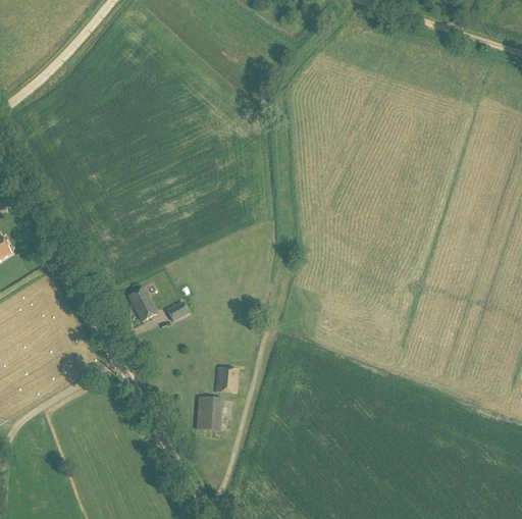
[(0,258),(10,252),(0,235),(0,258)]
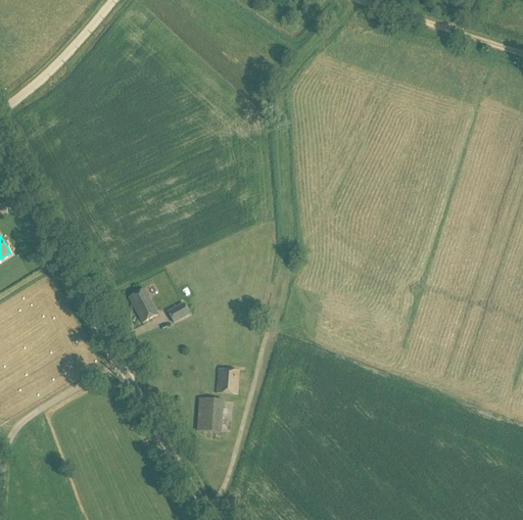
[(128,296),(142,322),(157,314),(144,288),(128,296)]
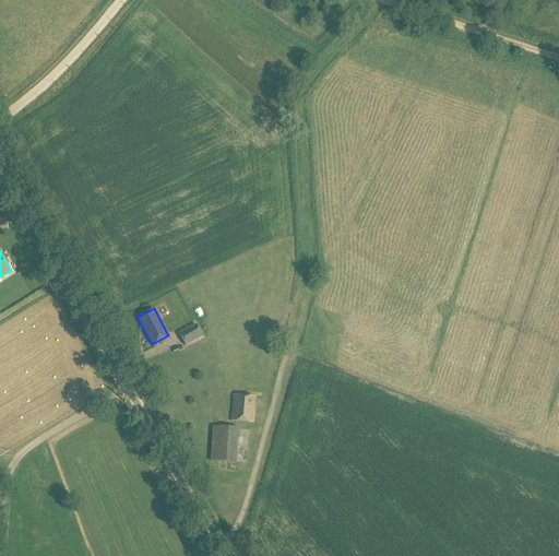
[(195,322),(178,331),(185,344),(203,334),(195,322)]
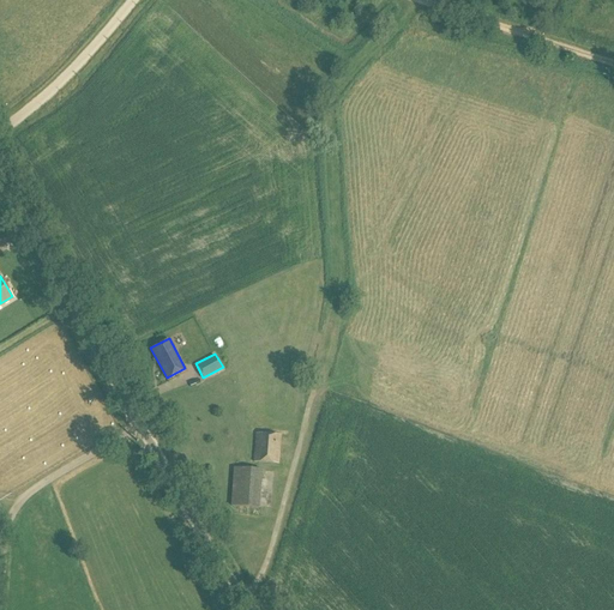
[(253,459),(278,461),(281,433),(256,432),(253,459)]
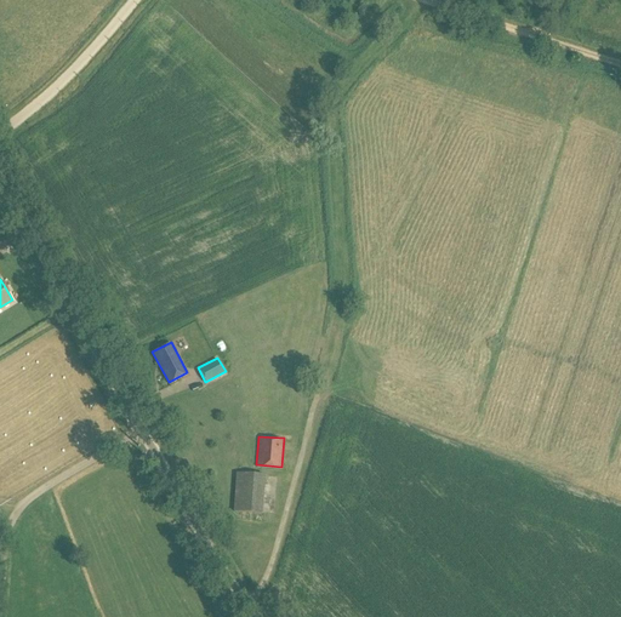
[(234,509),(262,510),(265,473),(237,472),(234,509)]
